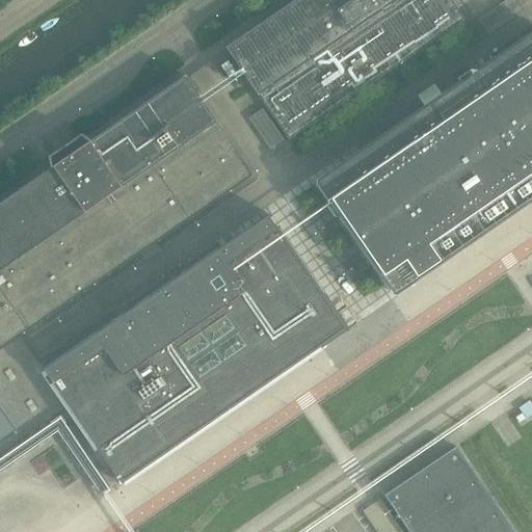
[(297,0),(225,49),(289,141),(464,21),(450,0),(297,0)]
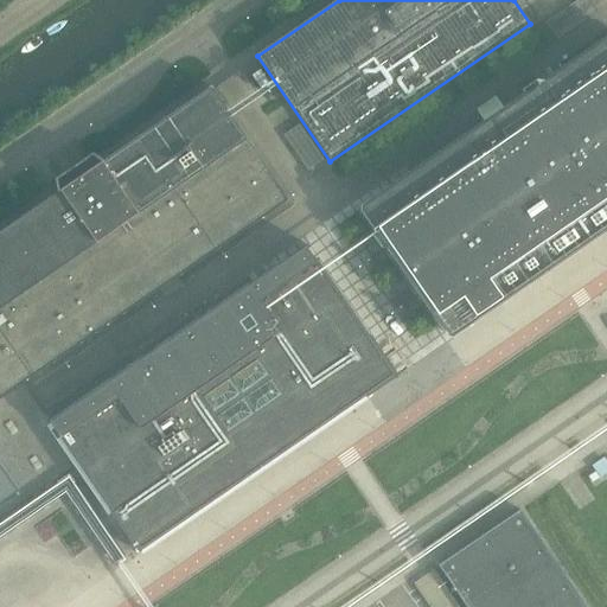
[(606,42),(364,210),(451,336),(477,318),(479,321),(505,304),(503,300),(606,228),(606,42)]
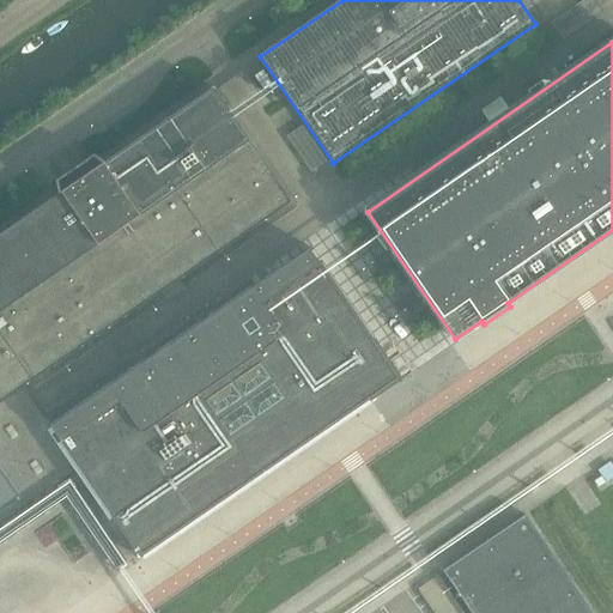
[(67,189),(0,235),(0,402),(17,392),(23,388),(161,293),(180,280),(189,273),(177,256),(205,237),(217,254),(291,204),(213,89),(97,168),(93,163),(64,183),(67,189)]
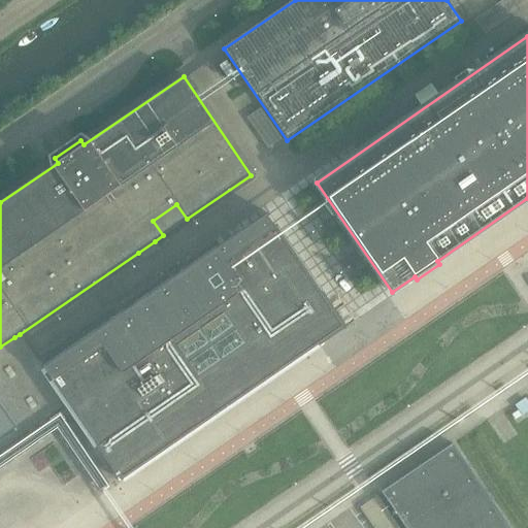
[(241,231),(42,367),(121,482),(296,361),(319,347),(347,327),(322,292),(321,293),(276,228),(277,227),(276,226),(274,227),(267,218),(269,216),(268,215),(242,232),(241,231)]
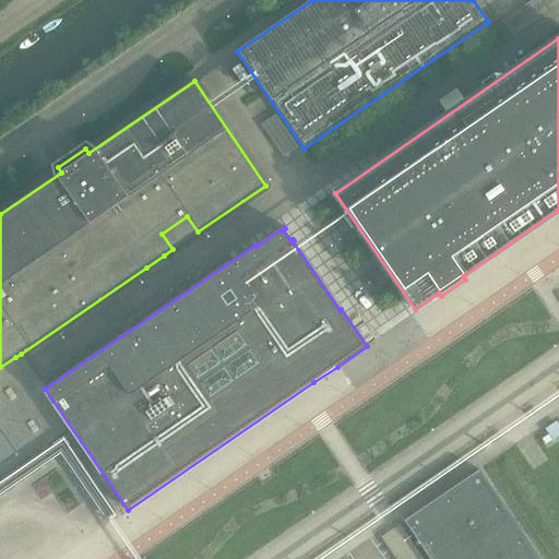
[(548,436),(542,440),(546,444),(551,441),(548,436)]
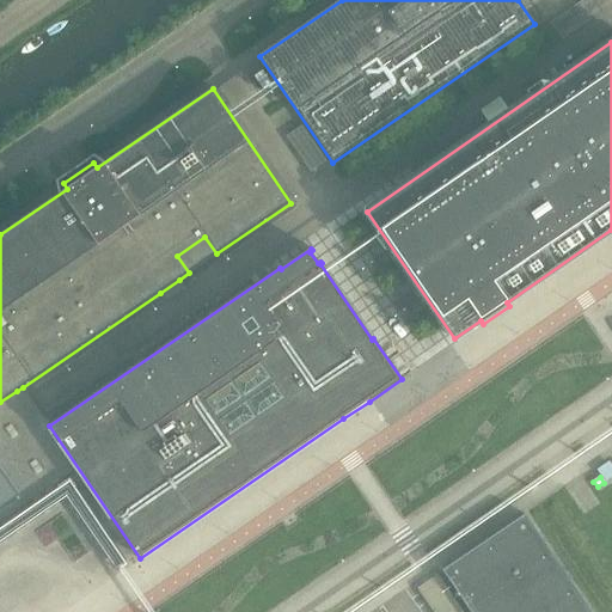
[(591,611),(525,514),(441,571),(469,611),(591,611)]
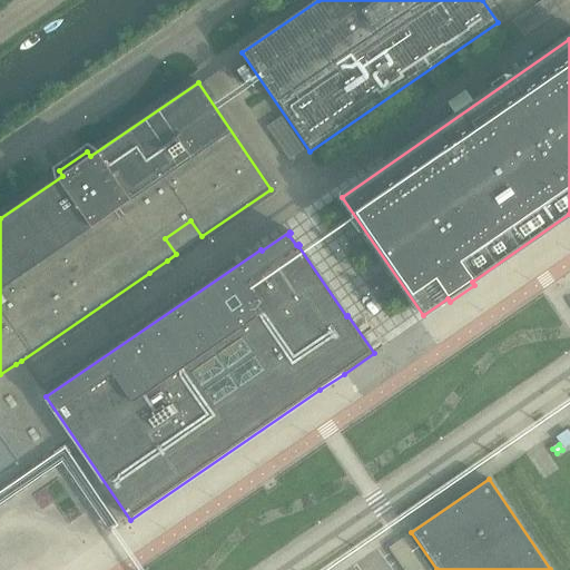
[(430,569),(408,536),(389,549),(403,569),(430,569)]
